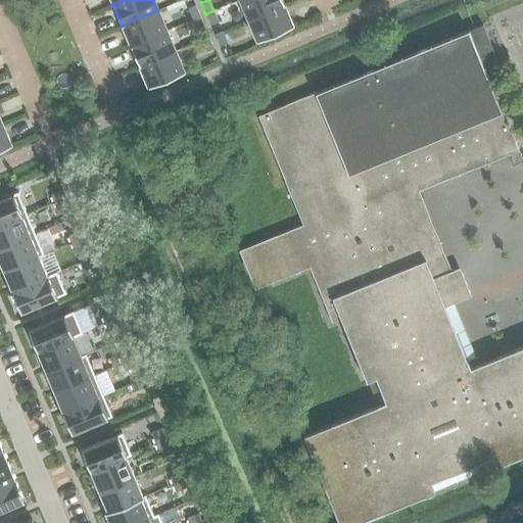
[(281,0),(238,0),(247,19),(283,4),(281,0)]
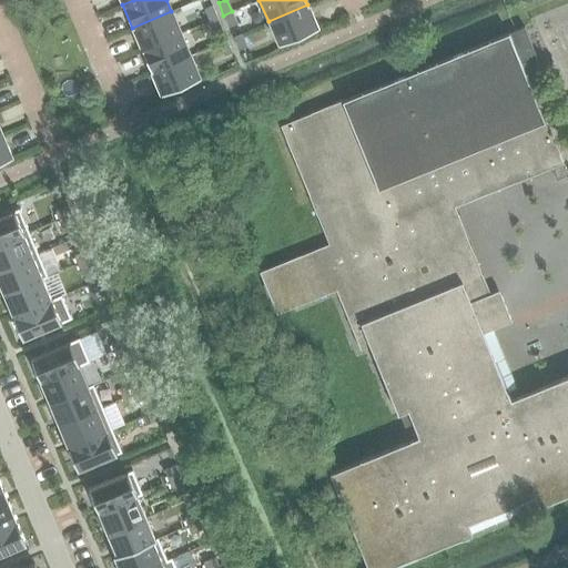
[(307,4),(269,21),(279,46),(317,29),(307,4)]
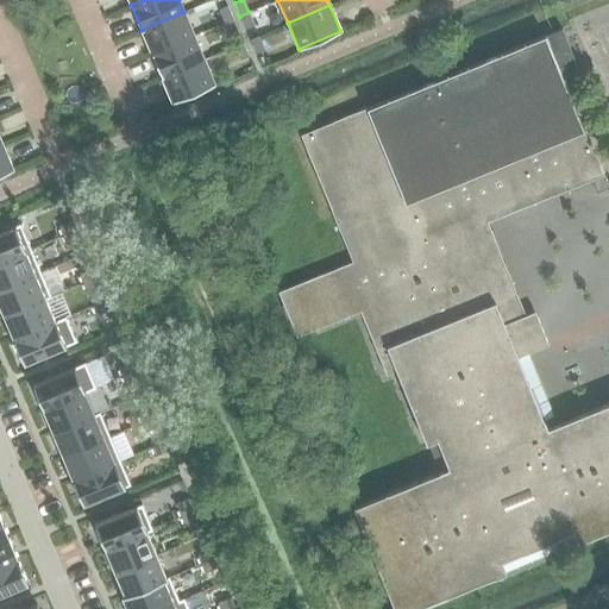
[(218,10),(223,24),(232,19),(227,6),(218,10)]
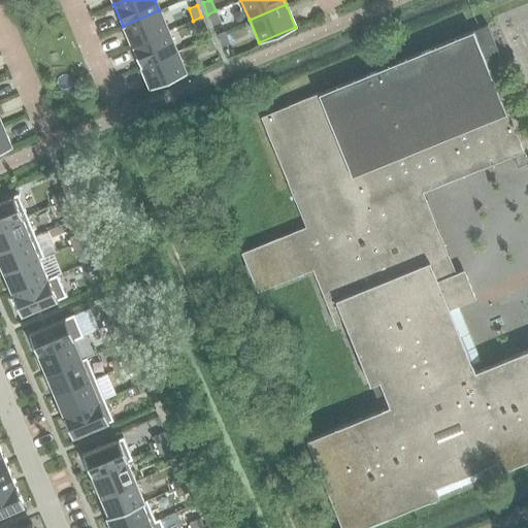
[(159,10),(123,26),(131,45),(168,30),(159,10)]
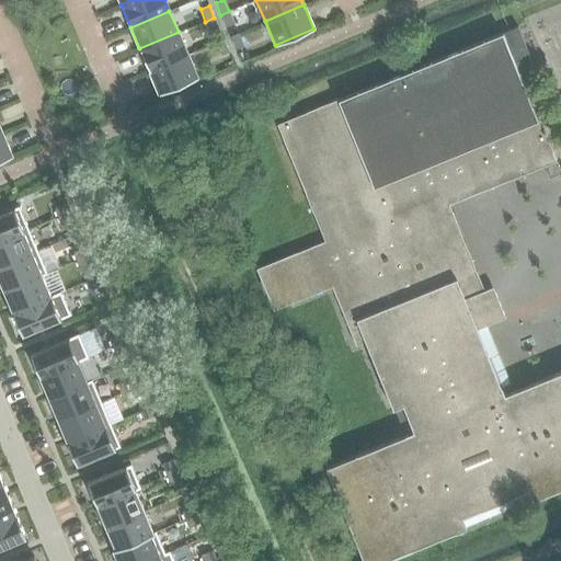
[(229,11),(220,15),(226,27),(235,23),(229,11)]
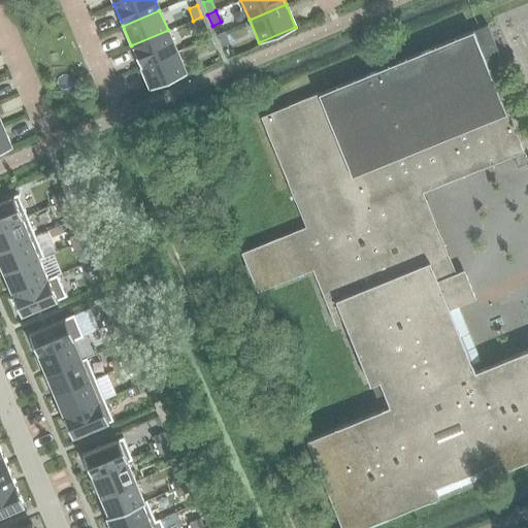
[(201,17),(193,21),(198,32),(206,28),(201,17)]
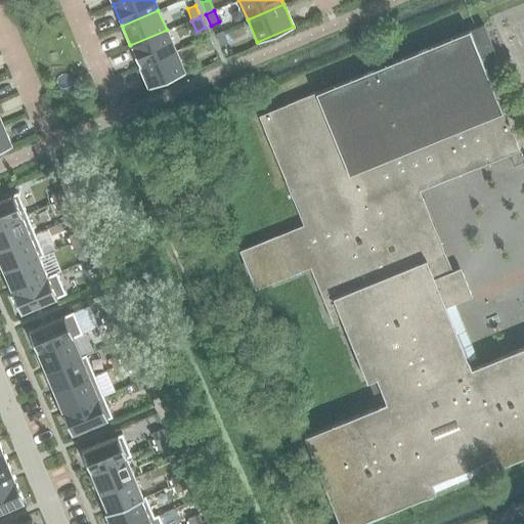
[(467,361),(476,358),(453,303),(471,297),(460,268),(451,271),(418,191),(518,150),(503,112),(501,113),(483,67),(497,61),(482,25),(469,31),(314,93),(257,116),(302,225),(238,251),(254,290),(309,267),(332,322),(340,319),(365,382),(376,379),(385,403),(303,436),(338,523),(356,523),(434,493),(430,483),(448,476),(451,485),(480,474),(477,465),(493,459),(496,468),(523,455),(523,346),(470,369),(467,361)]
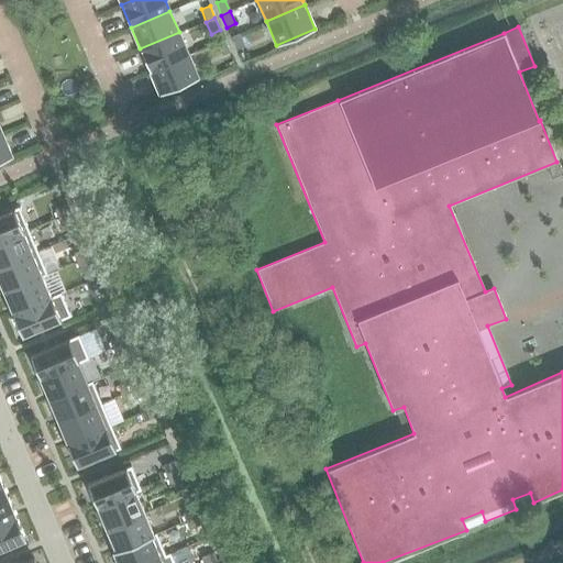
[(179,32),(140,48),(150,70),(188,54),(179,32)]
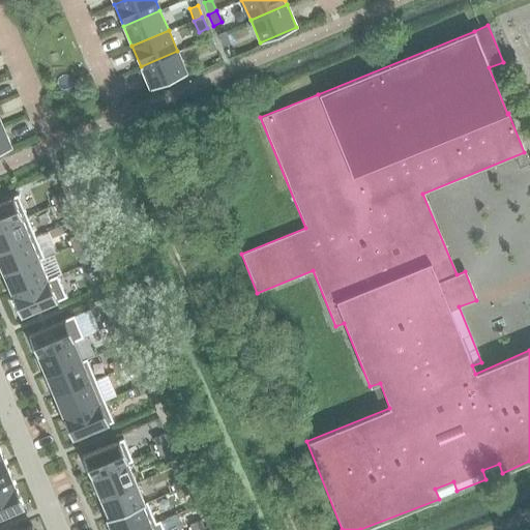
[(226,31),(217,35),(222,47),(230,43),(226,31)]
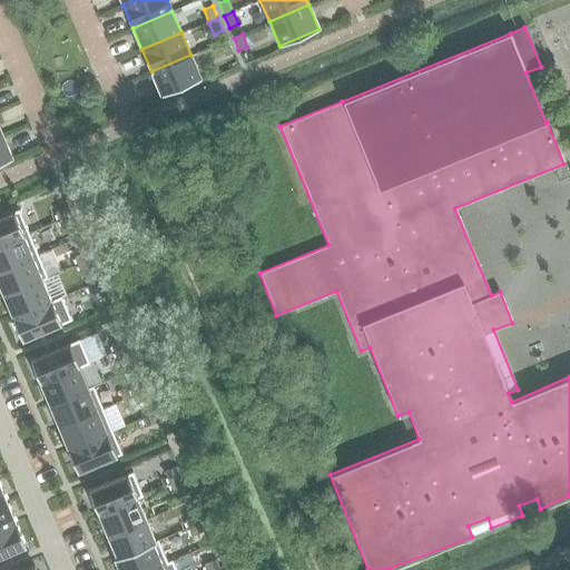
[(227,40),(218,45),(224,57),(233,52),(227,40)]
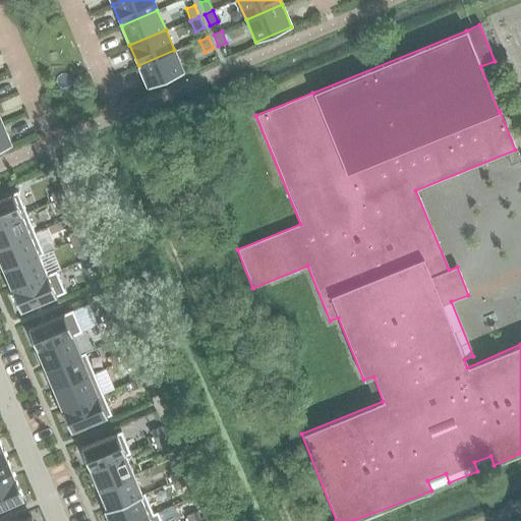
[(174,50),(138,65),(148,88),(183,72),(174,50)]
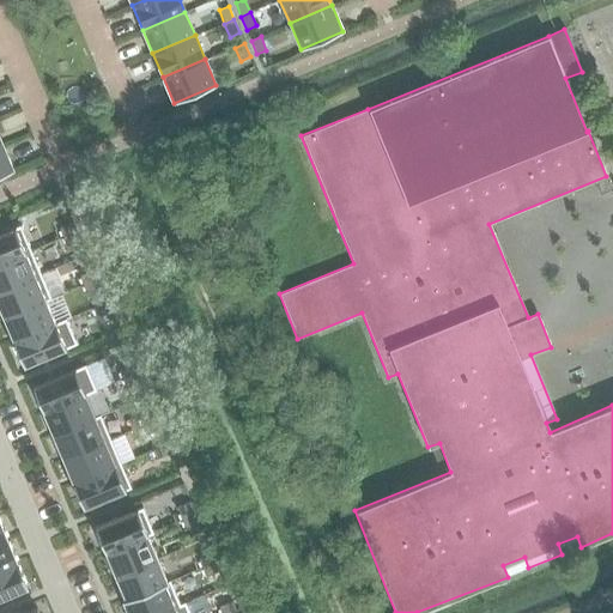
[(2,147),(0,147),(0,176),(13,171),(2,147)]
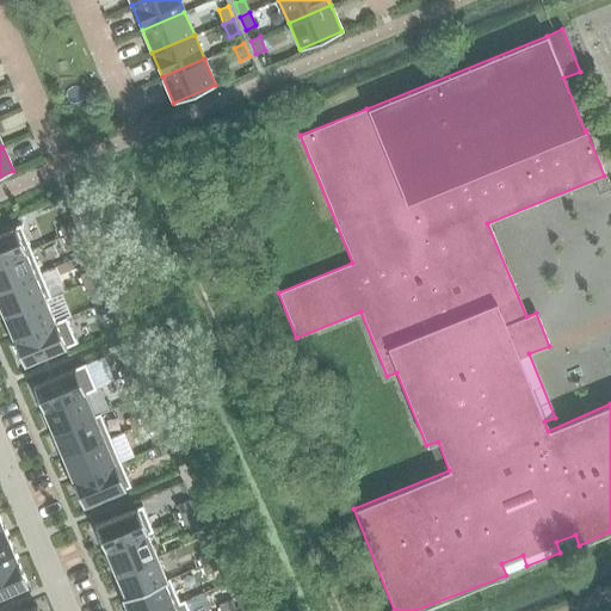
[(598,193),(610,189),(605,177),(593,181),(598,193)]
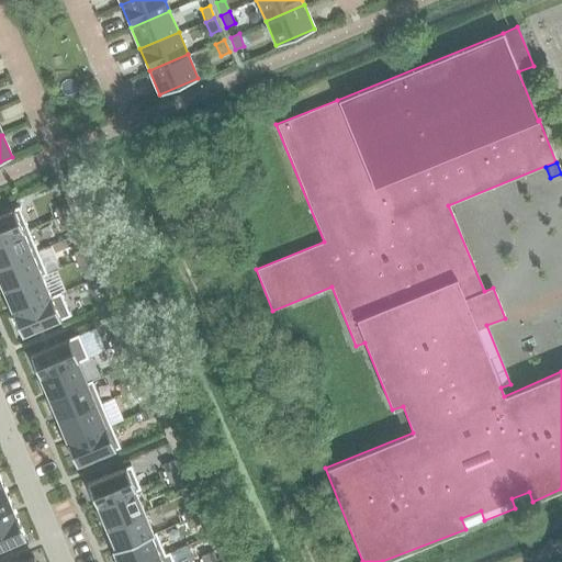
[(70,212),(66,204),(54,209),(57,217),(70,212)]
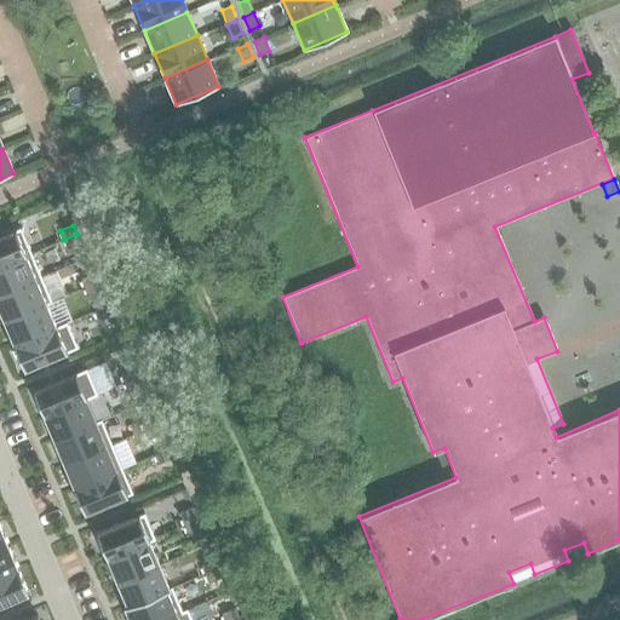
[(21,229),(0,236),(0,267),(32,254),(21,229)]
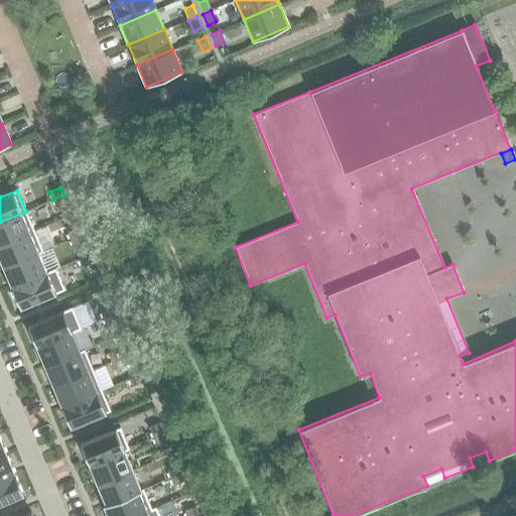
[(65,195),(52,200),(56,207),(67,203),(68,203),(65,195)]
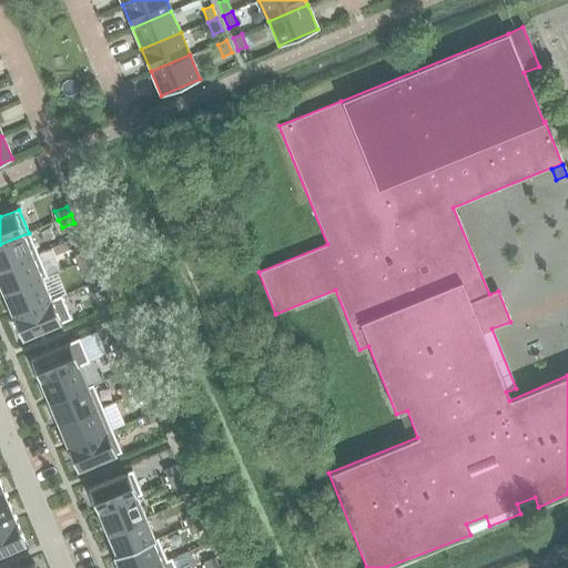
[(29,233),(0,244),(0,270),(38,254),(29,233)]
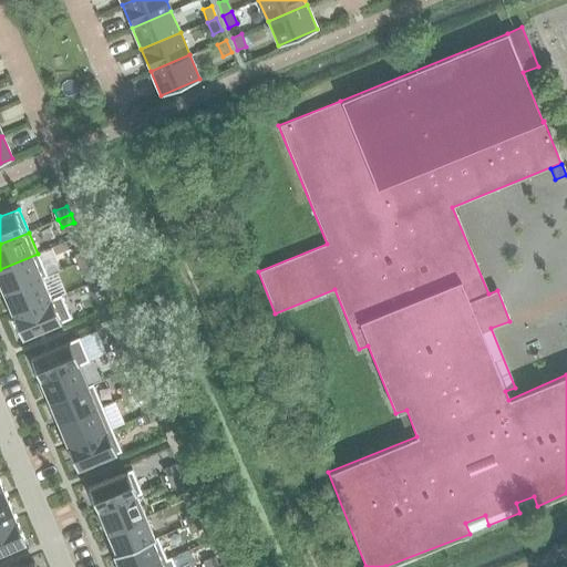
[(89,258),(85,250),(73,255),(76,264),(89,258)]
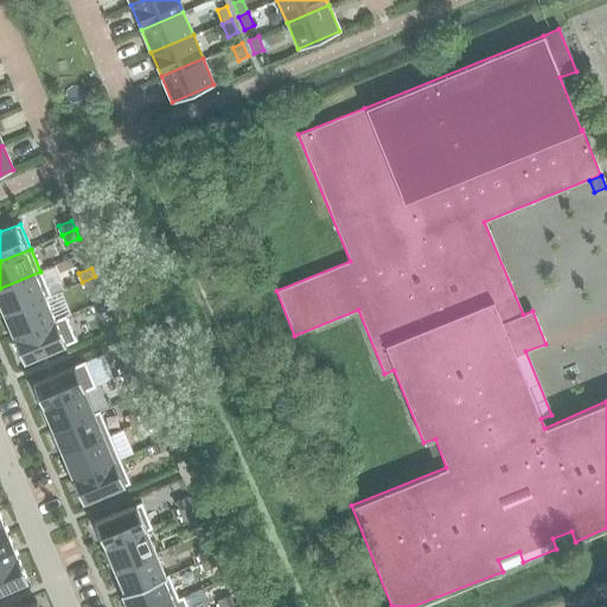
[(40,272),(0,288),(0,308),(2,315),(50,295),(40,272)]
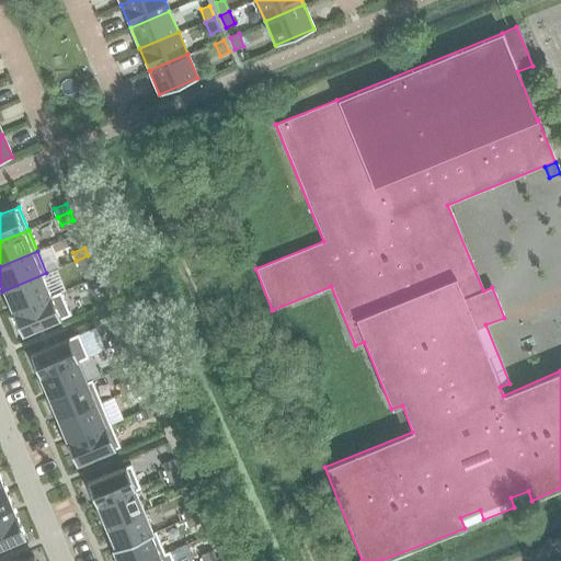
[(88,255),(76,261),(79,268),(91,264),(91,263),(88,255)]
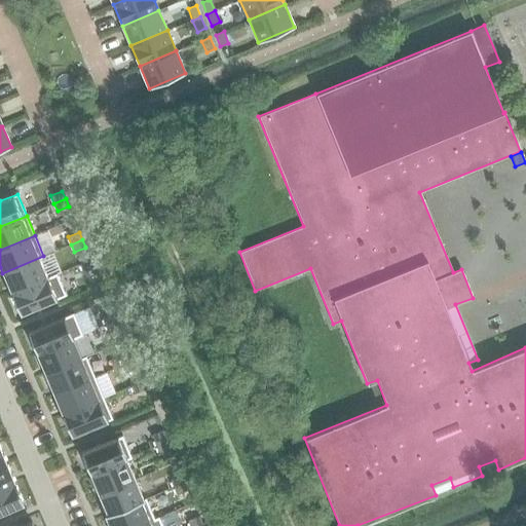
[(43,256),(2,273),(11,294),(57,274),(57,273),(47,277),(39,259),(44,257),(43,256)]
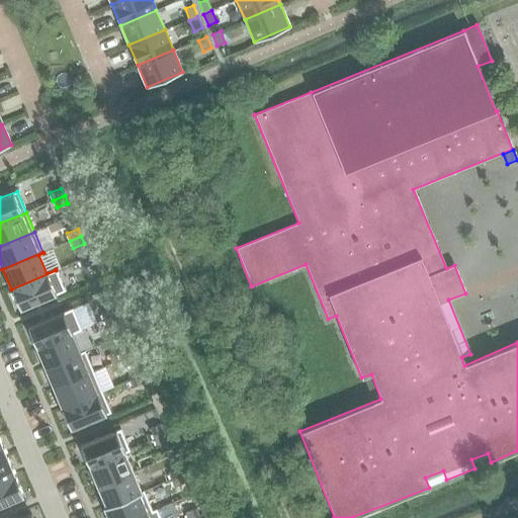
[(90,256),(89,256),(78,261),(82,268),(93,264),(93,263),(90,256)]
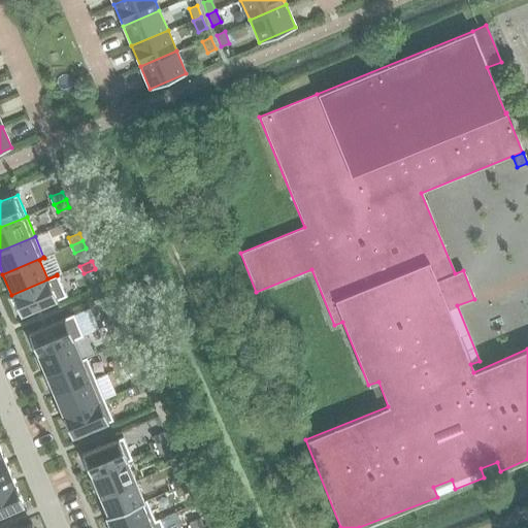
[(57,275),(11,295),(21,316),(66,297),(57,275)]
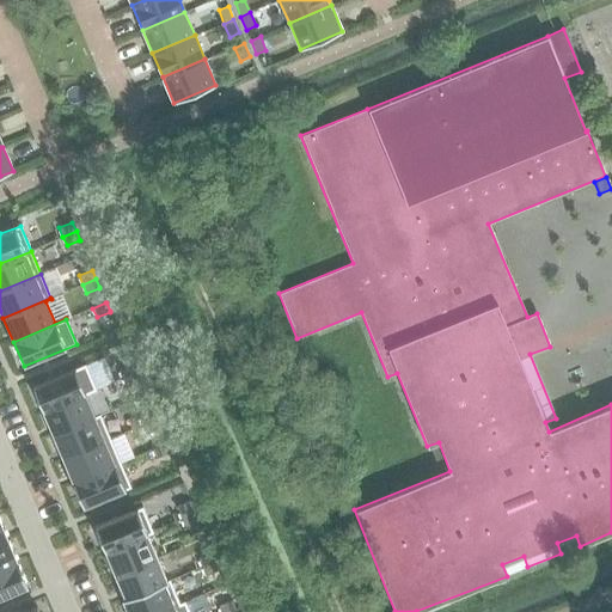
[(123,380),(136,374),(132,363),(118,369),(123,380)]
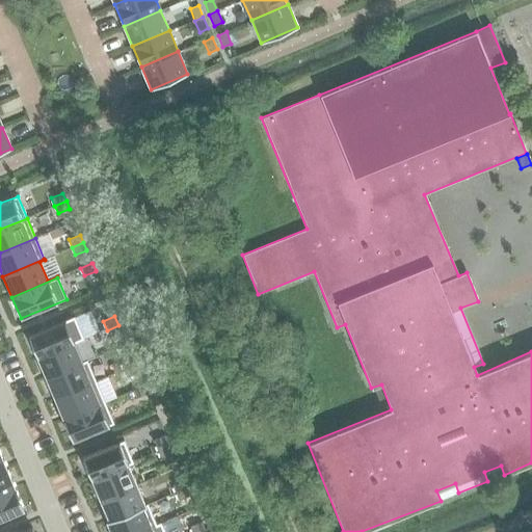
[(74,317),(28,337),(36,358),(83,339),(74,317)]
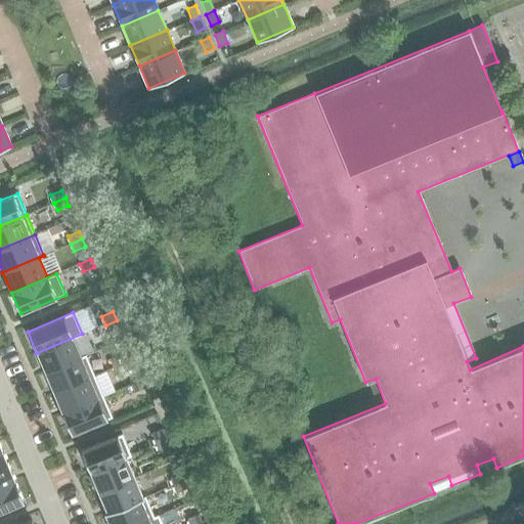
[(117,320),(105,325),(110,335),(121,331),(117,320)]
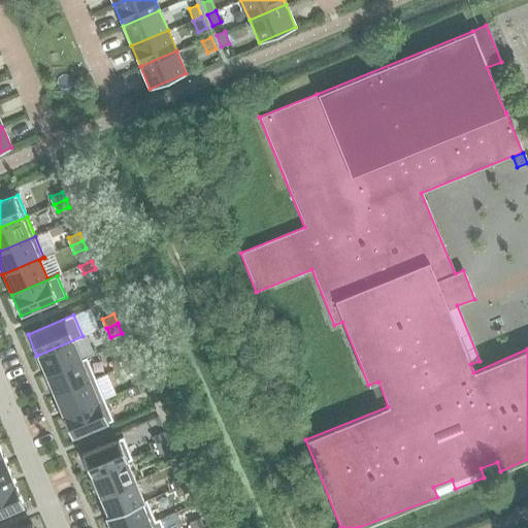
[(83,336),(36,356),(45,376),(87,359),(86,358),(81,360),(73,340),(83,337),(83,336)]
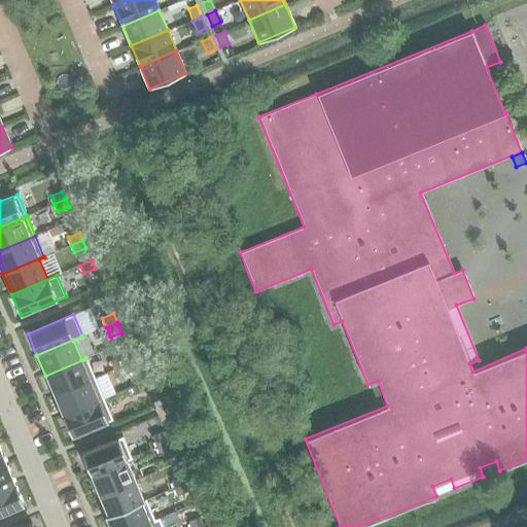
[(134,361),(131,354),(119,359),(123,366),(134,361)]
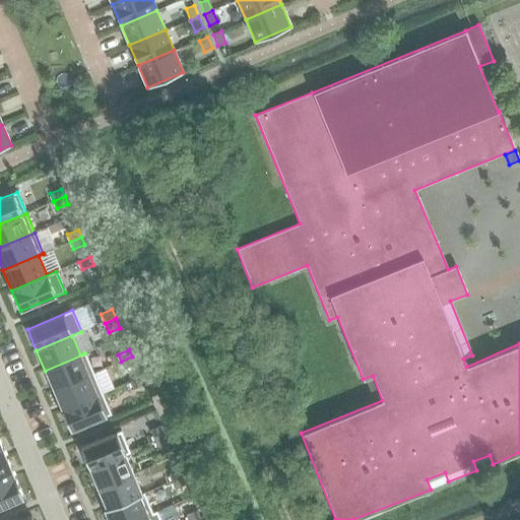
[(85,353),(45,371),(53,390),(93,374),(85,353)]
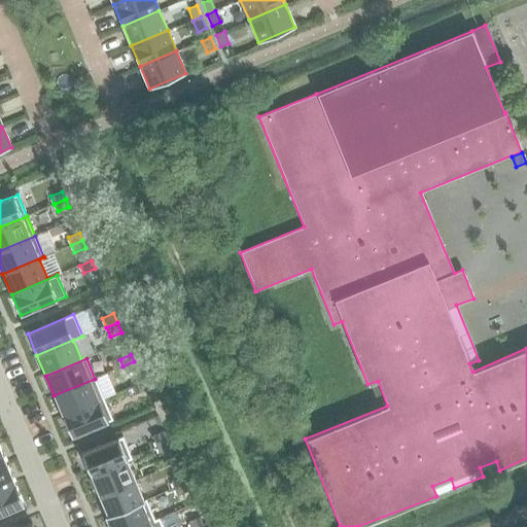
[(134,361),(123,366),(126,375),(137,370),(134,361)]
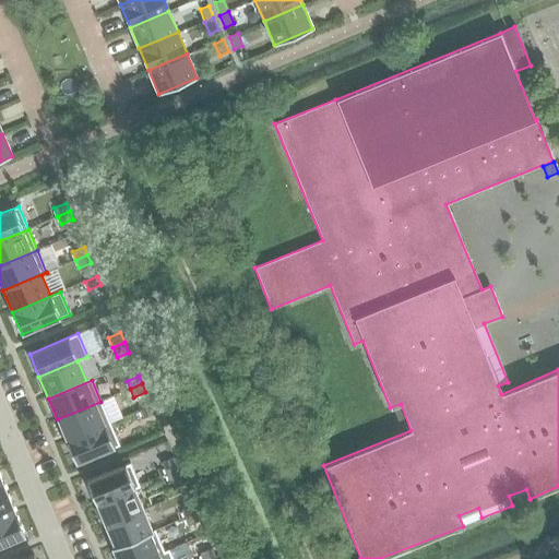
[(100,402),(57,419),(67,441),(110,424),(100,402)]
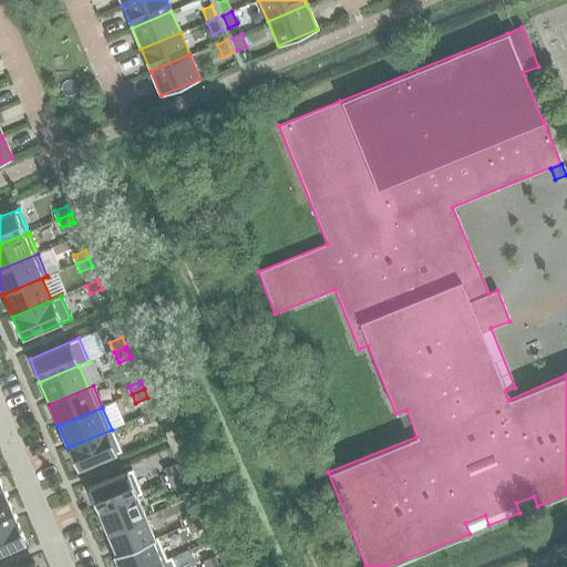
[(153,411),(141,416),(144,424),(157,420),(153,411)]
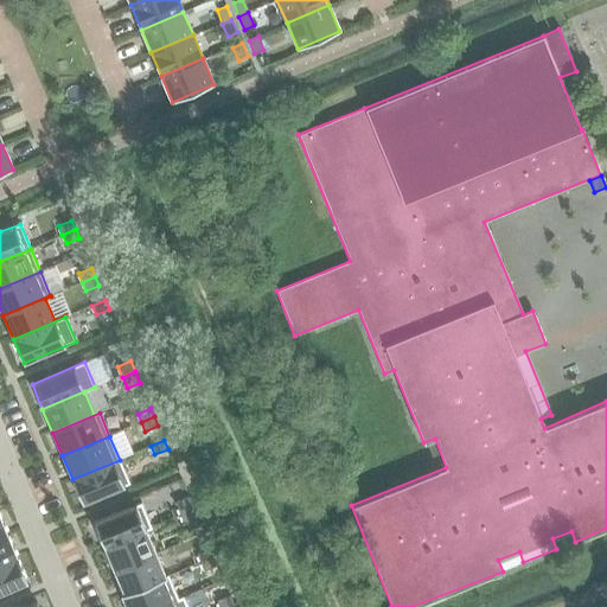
[(120,460),(72,479),(82,504),(129,484),(120,460)]
